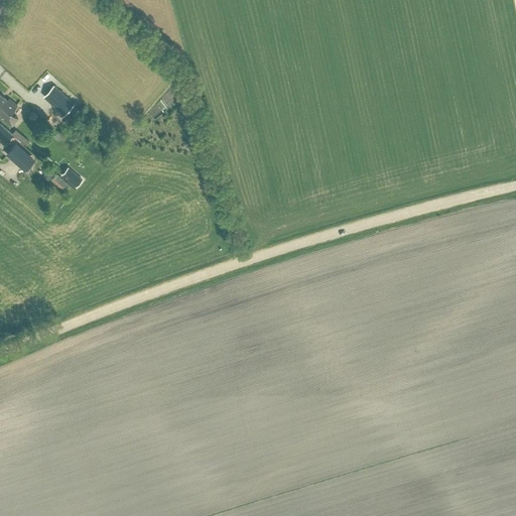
[(185,86),(182,87),(186,101),(189,100),(199,97),(194,83),(185,86)]
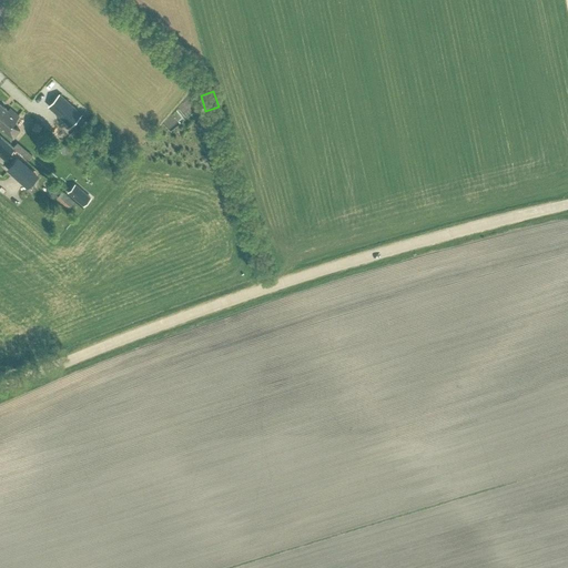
[(70,125),(72,123),(82,112),(67,99),(60,92),(48,105),(70,125)]
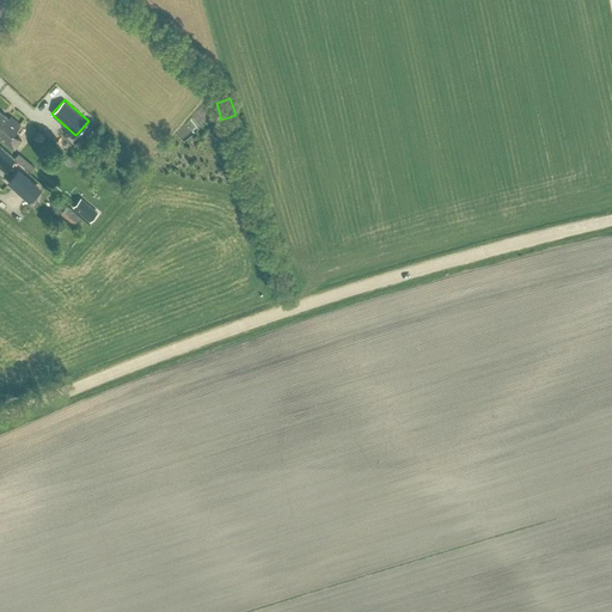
[(0,110),(0,138),(13,148),(22,140),(13,133),(20,124),(11,116),(8,118),(0,110)]
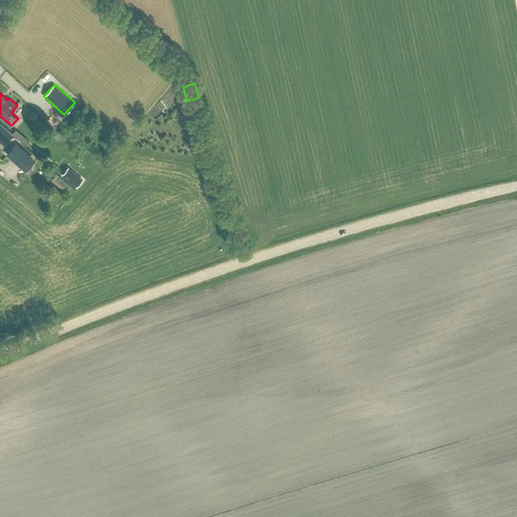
[(0,139),(5,144),(10,138),(13,135),(12,135),(0,124),(0,139)]
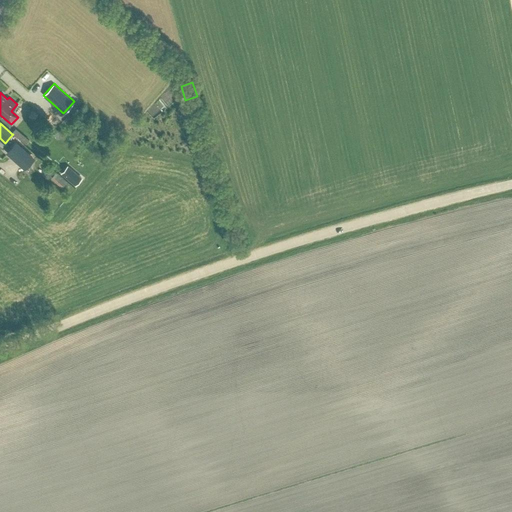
[(16,129),(12,134),(13,134),(14,135),(21,141),(26,145),(30,141),(16,129)]
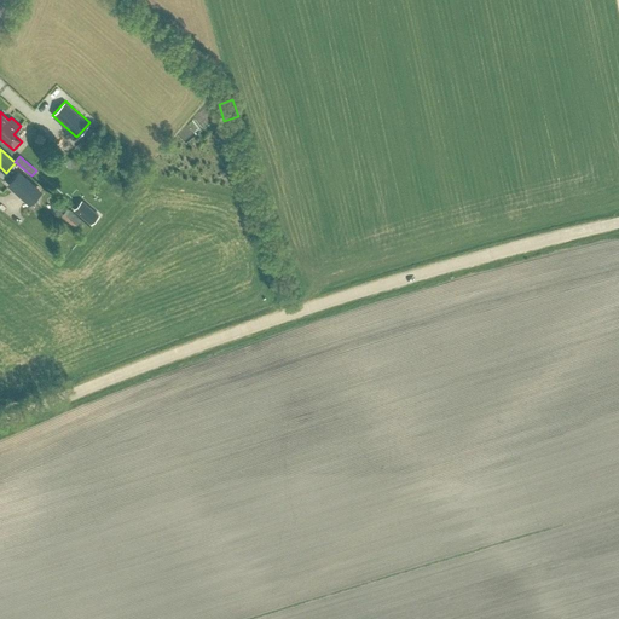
[(33,202),(42,190),(18,168),(9,180),(33,202)]
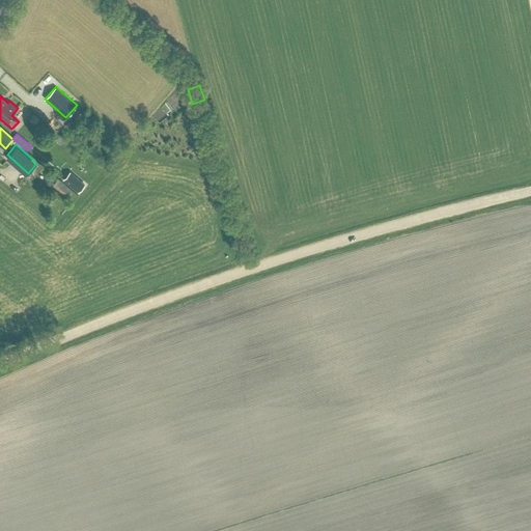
[(55,177),(50,173),(45,179),(50,184),(55,177)]
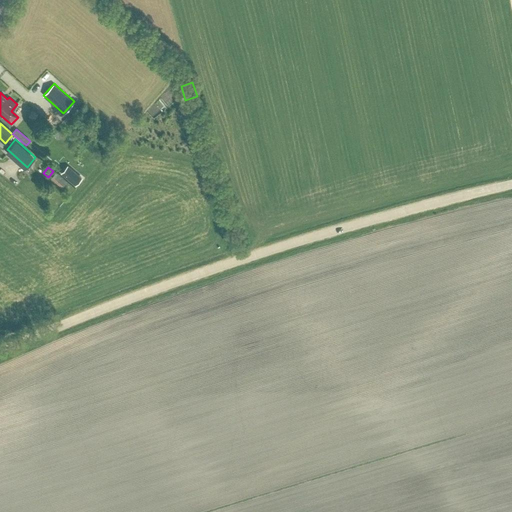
[(72,169),(66,176),(75,184),(81,177),(72,169)]
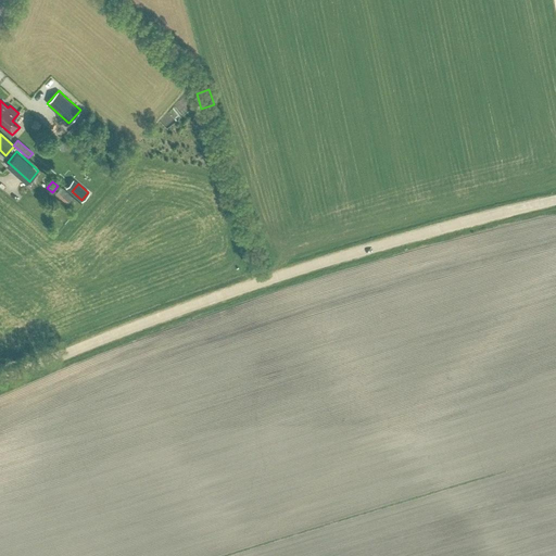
[(61,186),(55,192),(55,193),(67,203),(73,197),(61,187),(61,186)]
